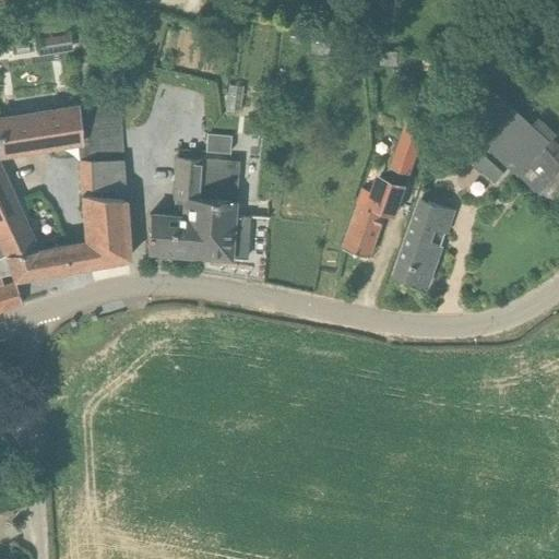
[(300,36),(289,34),(288,40),(298,44),(300,36)]
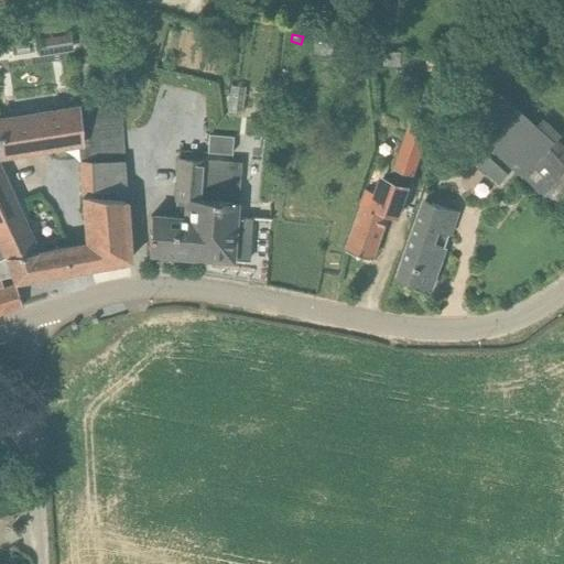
[(71,35),(38,41),(40,56),(73,51),(71,35)]
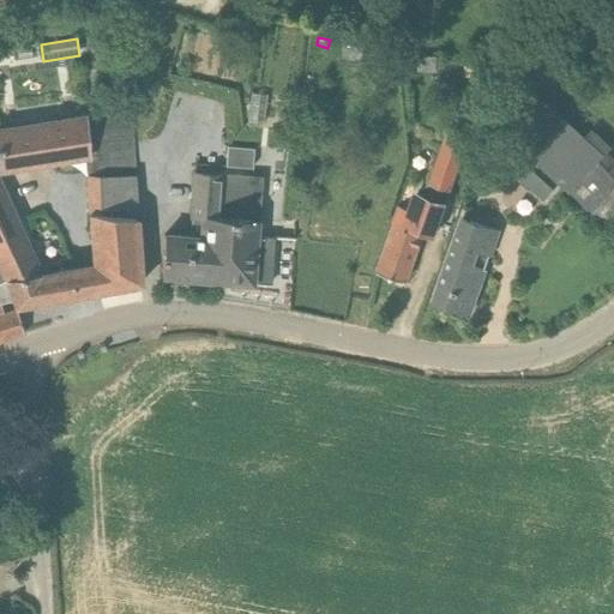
[(377,50),(344,43),(341,58),(373,65),(377,50)]
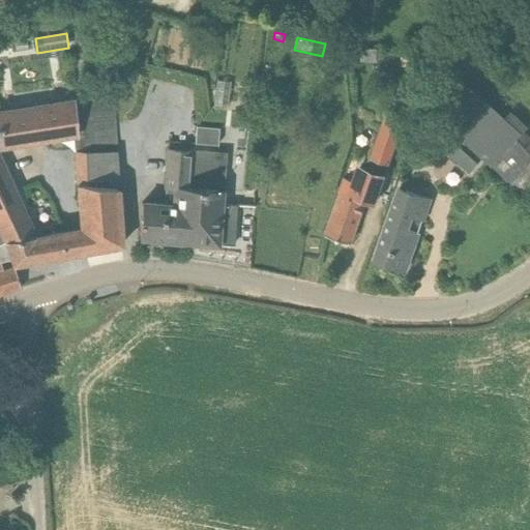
[(466,93),(442,119),(521,192),(525,186),(529,190),(529,151),(521,143),(520,143),(466,93)]
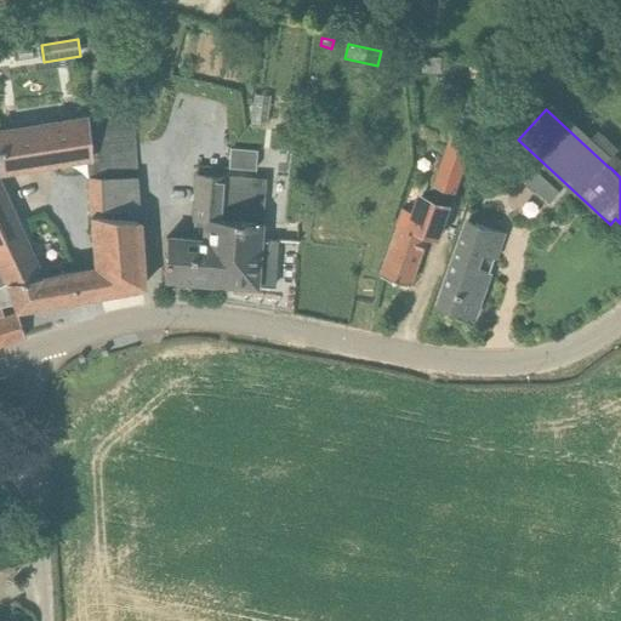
[(0,306),(0,307),(13,303),(16,309),(143,288),(136,178),(126,114),(87,120),(91,157),(89,158),(89,177),(90,193),(91,215),(95,267),(41,277),(0,186),(0,306)]
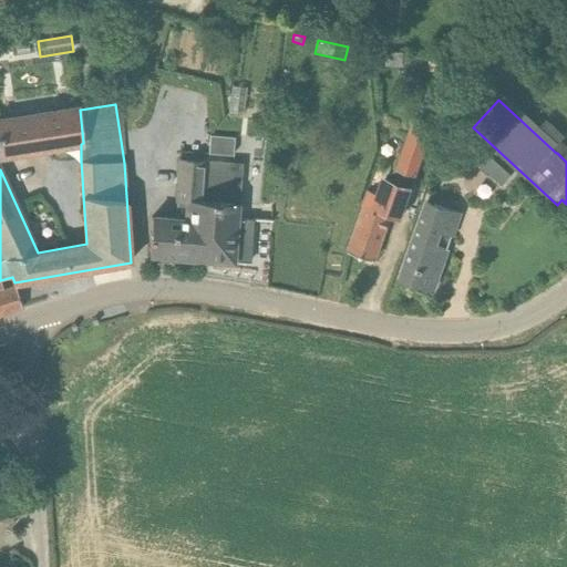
[(80,110),(79,110),(0,120),(0,156),(47,150),(81,144),(83,143),(80,110)]
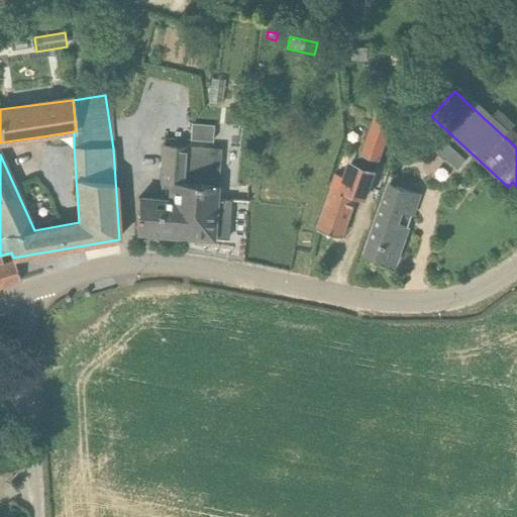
[(359,158),(378,164),(392,122),(374,116),(359,158)]
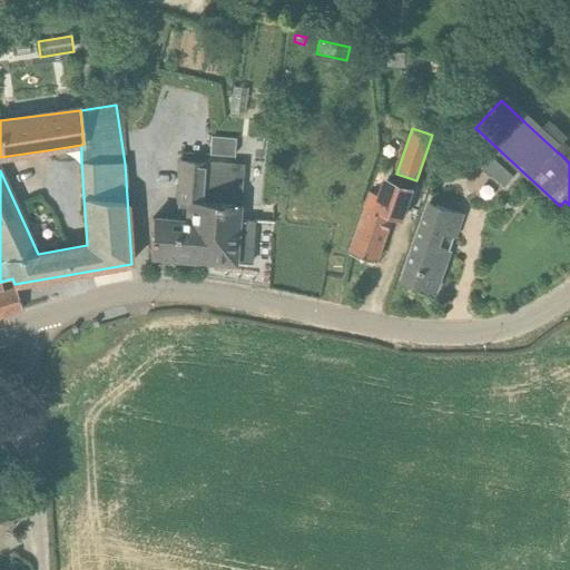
[(236,155),(237,137),(213,136),(212,154),(236,155)]
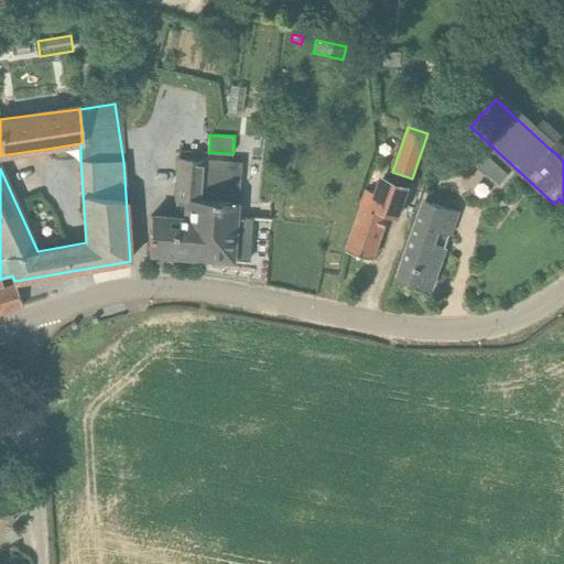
[(485,173),(494,163),(485,156),(476,166),(485,173)]
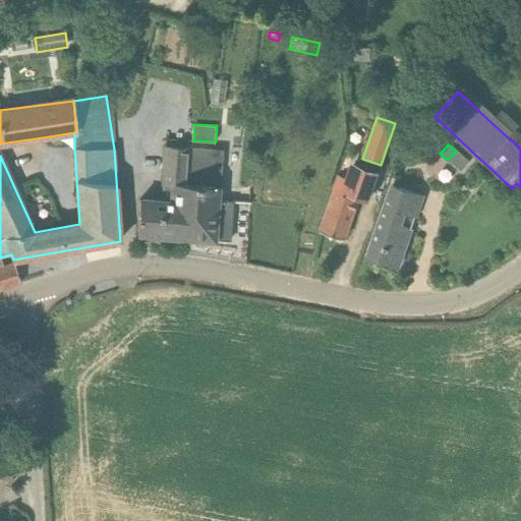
[(139,199),(136,234),(214,240),(214,239),(230,241),(232,201),(217,199),(218,186),(203,185),(204,168),(213,169),(214,150),(165,146),(161,184),(172,185),(171,203),(139,199)]
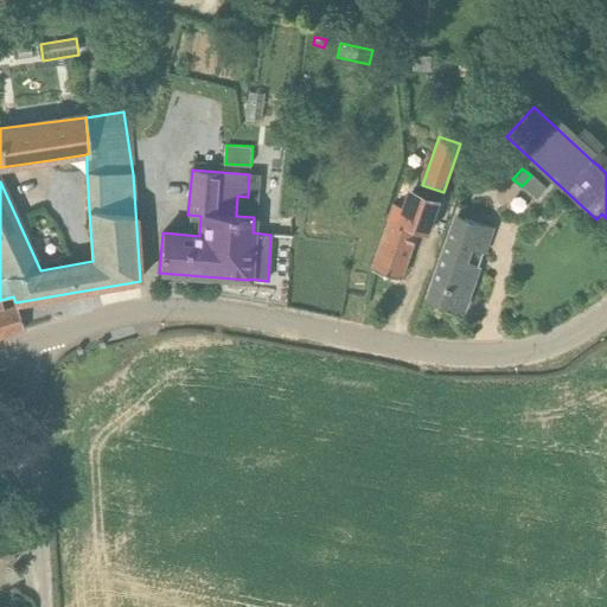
[(374,270),(401,279),(417,230),(428,235),(440,202),(413,192),(401,225),(390,221),(374,270)]
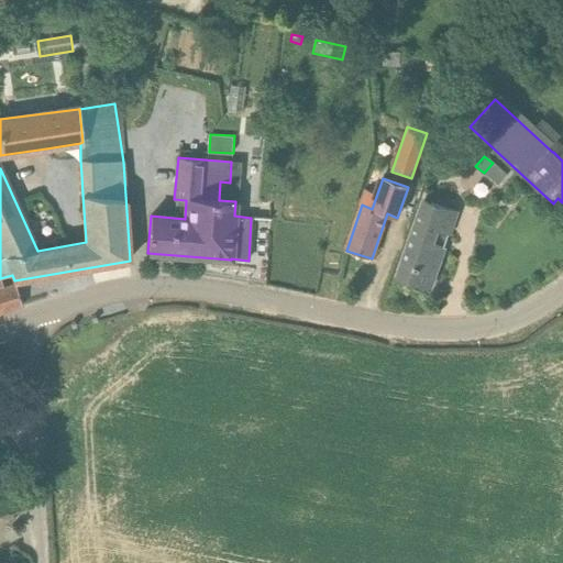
[(397,277),(430,288),(456,212),(424,200),(397,277)]
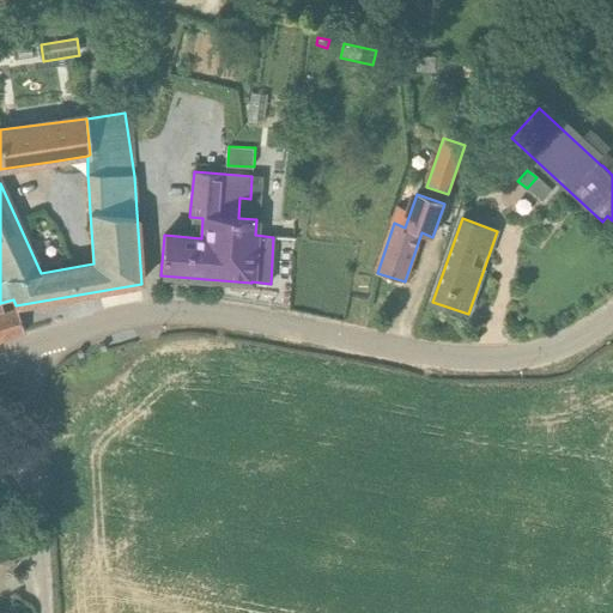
[(4,315),(0,303),(0,302),(0,339),(24,333),(24,332),(17,310),(4,315)]
